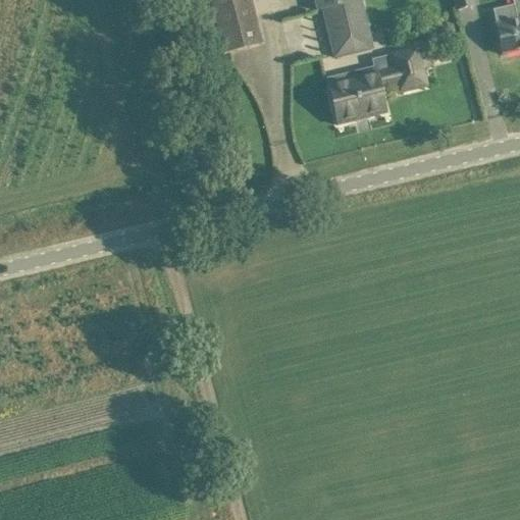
[(212,0),(225,52),(231,50),(262,43),(251,0),(212,0)]
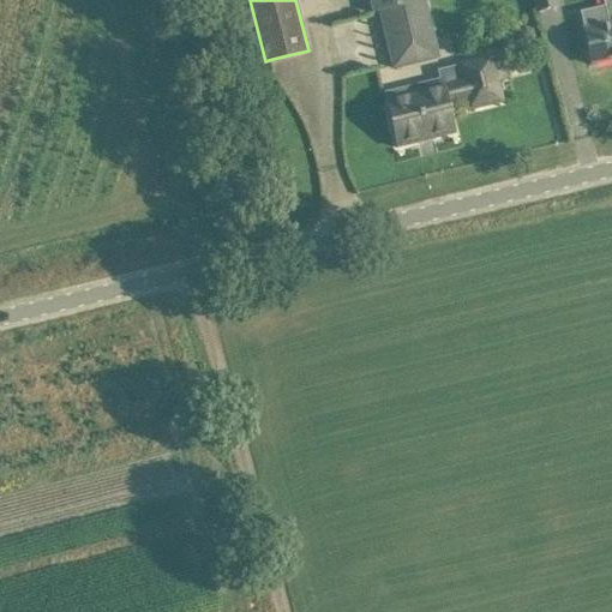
[(371,0),(375,12),(382,11),(394,64),(441,53),(427,0),(371,0)]
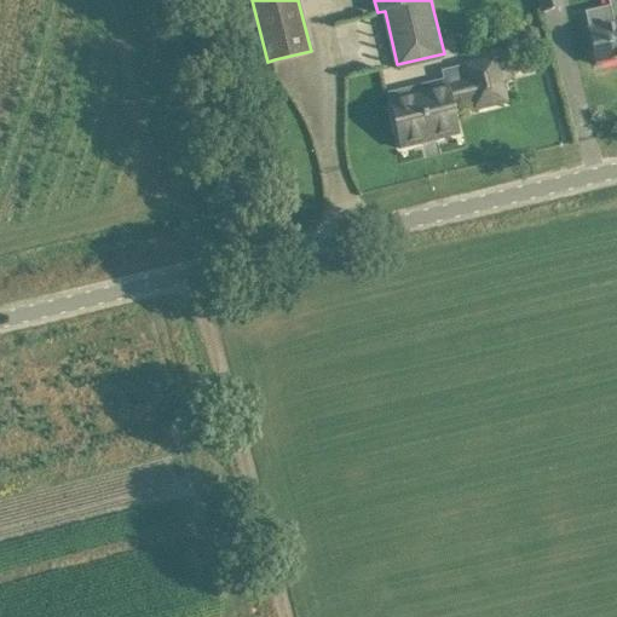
[(542,0),(545,11),(564,6),(563,0),(542,0)]
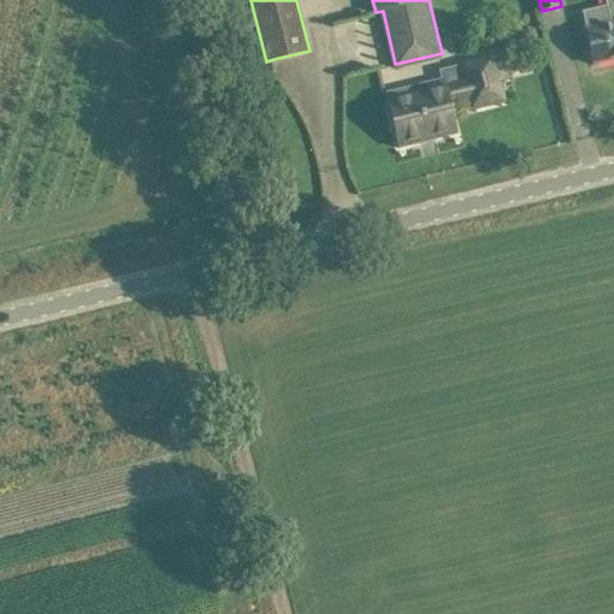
[(588,28),(590,39),(595,63),(613,58),(613,0),(606,0),(612,22),(588,28)]
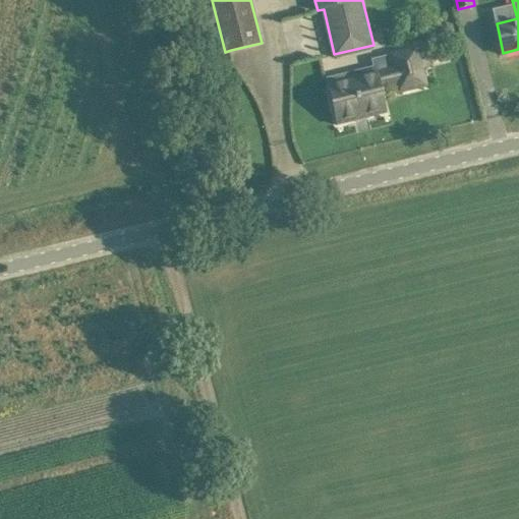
[(395,67),(328,83),(338,123),(388,111),(382,88),(398,83),(400,92),(427,84),(418,47),(391,54),(395,67)]
